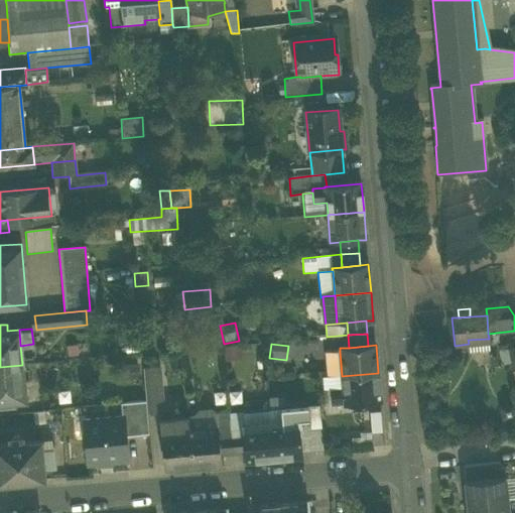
[(240,346),(223,348),(224,363),(241,361),(240,346)]
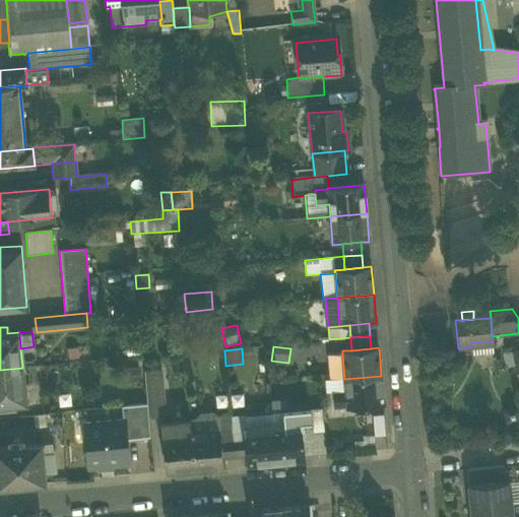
[(344,379),(342,354),(327,356),(329,381),(344,379)]
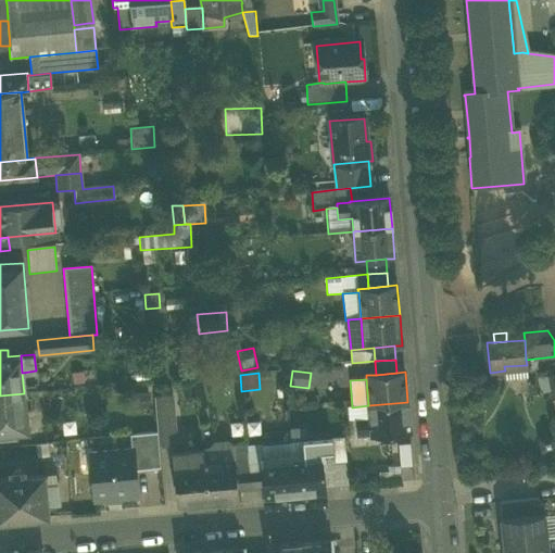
[(27,431),(24,393),(0,396),(0,434),(1,441),(15,439),(15,432),(27,431)]
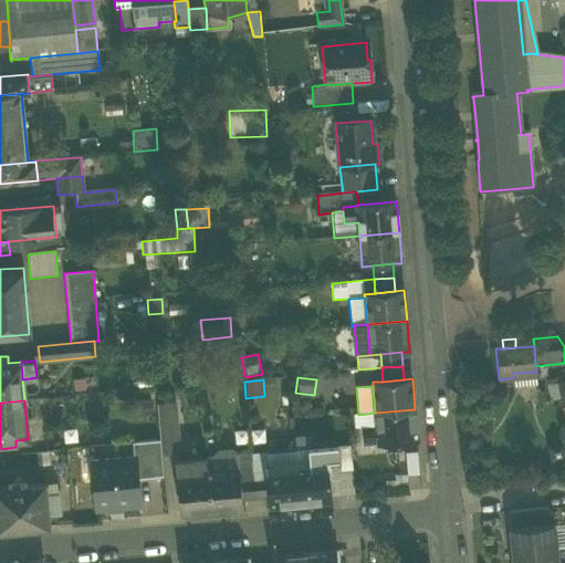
[(150,400),(131,402),(132,417),(152,416),(150,400)]
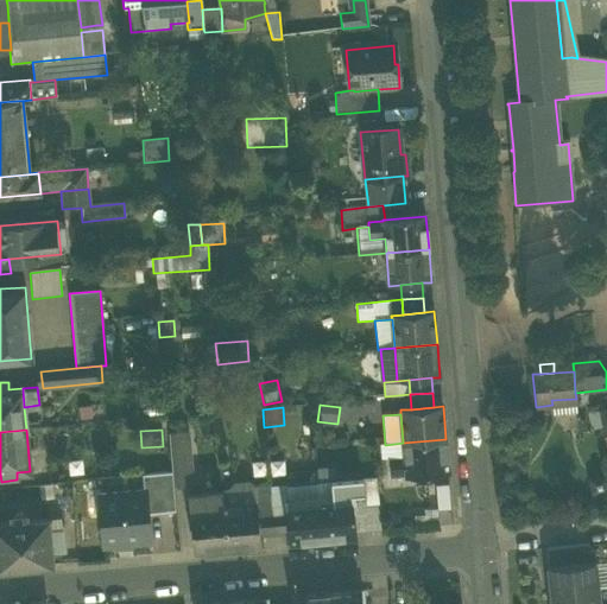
[(169,434),(174,489),(189,488),(184,433),(169,434)]
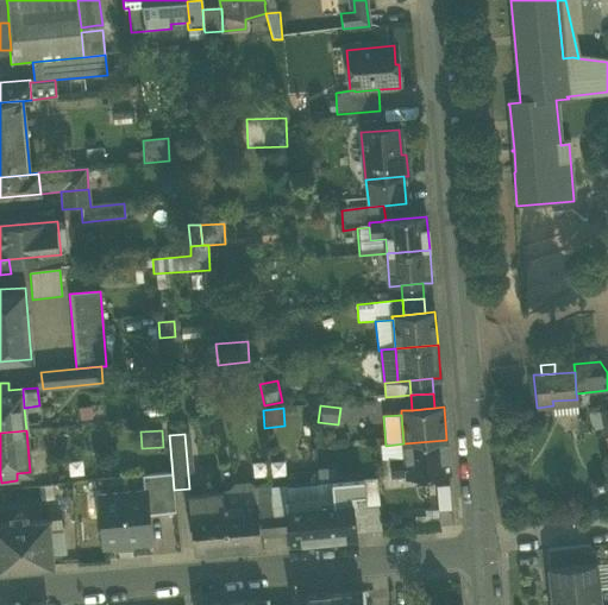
[(450,473),(446,440),(403,443),(405,459),(407,477),(450,473)]
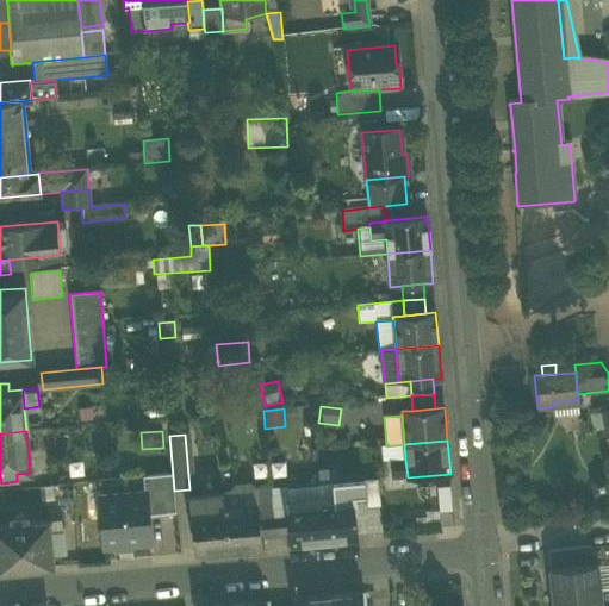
[(405,460),(404,444),(386,447),(380,447),(381,462),(391,461),(405,460)]
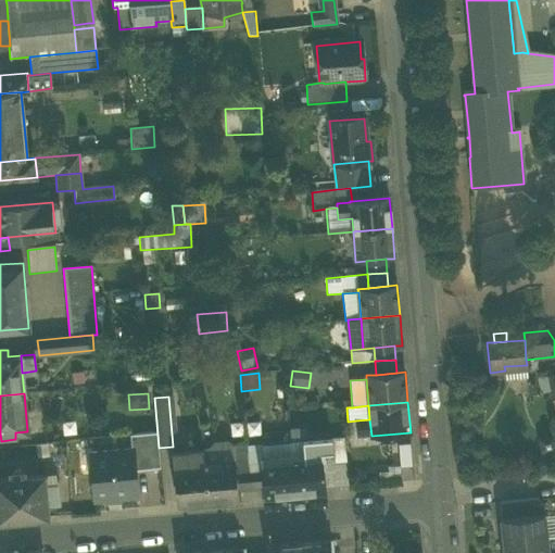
[(357,437),(371,436),(369,419),(356,420),(357,437)]
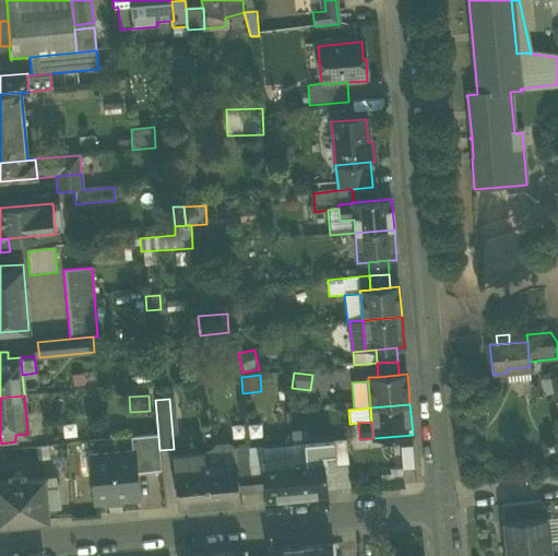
[(132,453),(134,473),(161,470),(158,453),(157,436),(131,438),(132,453)]
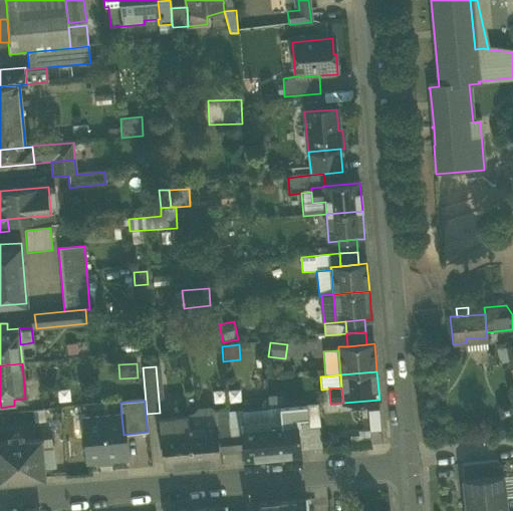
[(306,405),(295,406),(297,420),(307,419),(306,405)]
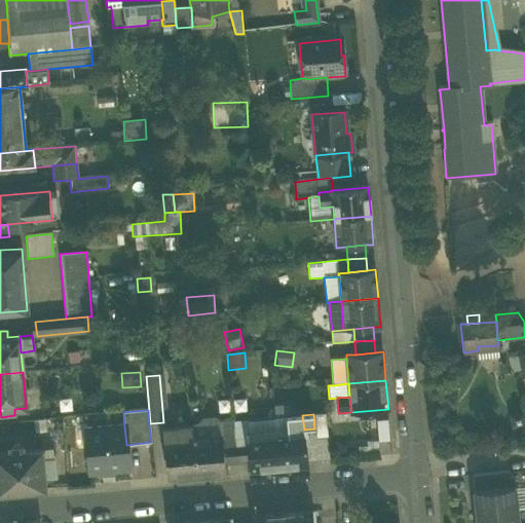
[(326,414),(313,414),(314,428),(315,439),(328,438),(326,414)]
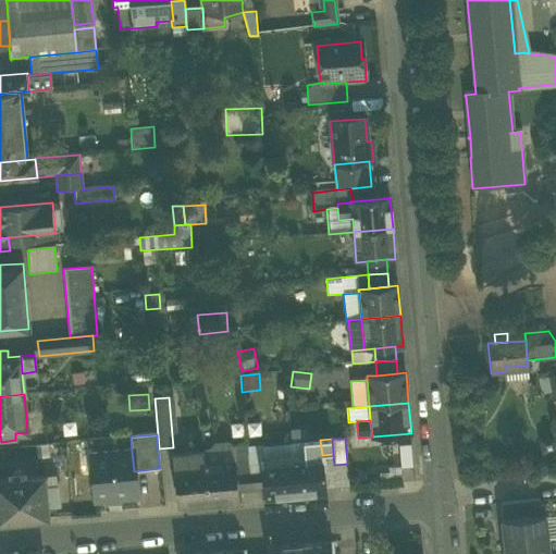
[(305,441),(306,455),(322,455),(320,440),(305,441)]
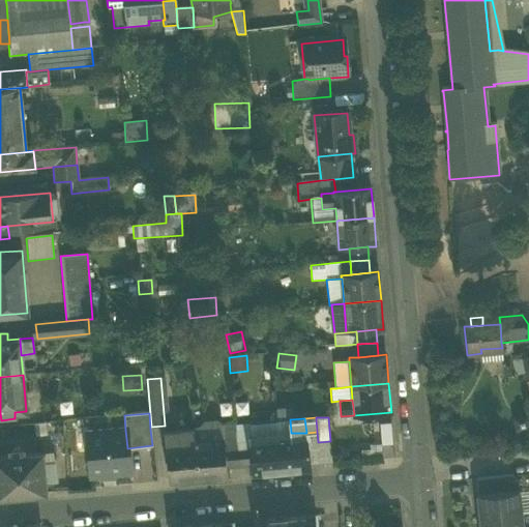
[(277,435),(290,434),(289,420),(276,421),(276,422),(277,435)]
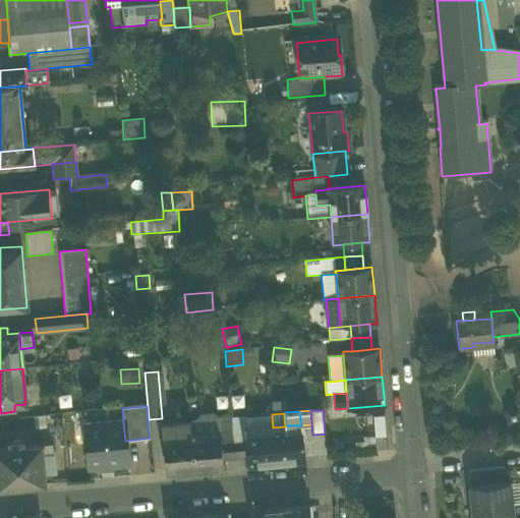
[(190,421),(191,435),(220,433),(219,418),(217,418),(213,414),(201,416),(197,421),(190,421)]
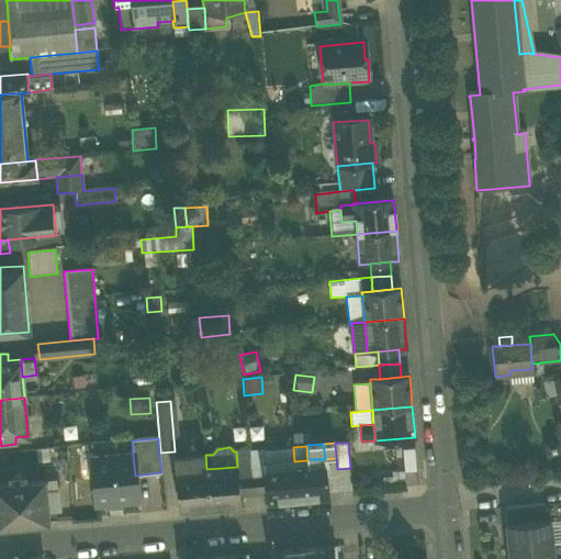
[(267,448),(249,450),(254,495),(267,494),(264,465),(268,464),(267,450),(267,448)]
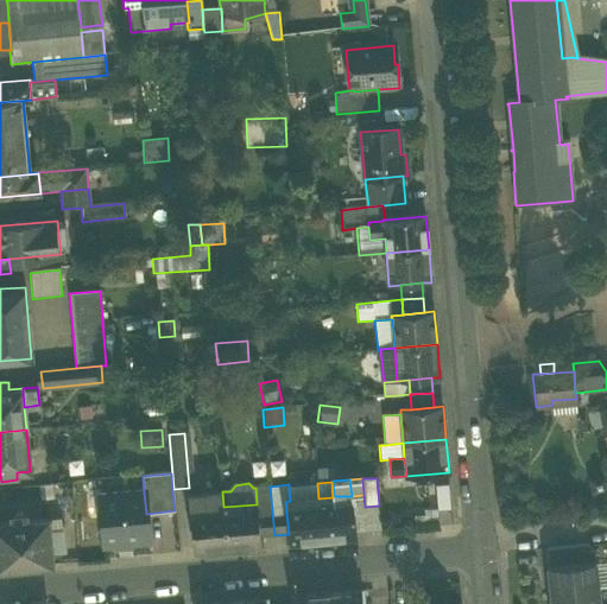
[(290,501),(318,498),(317,484),(289,487),(290,501)]
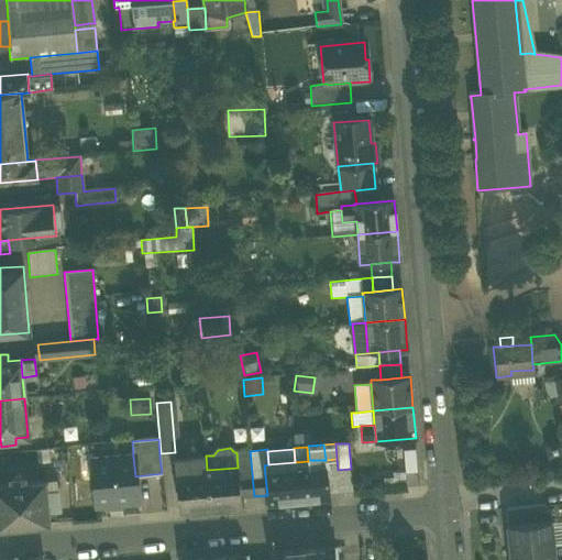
[(240,497),(254,496),(250,451),(237,452),(238,468),(240,497)]
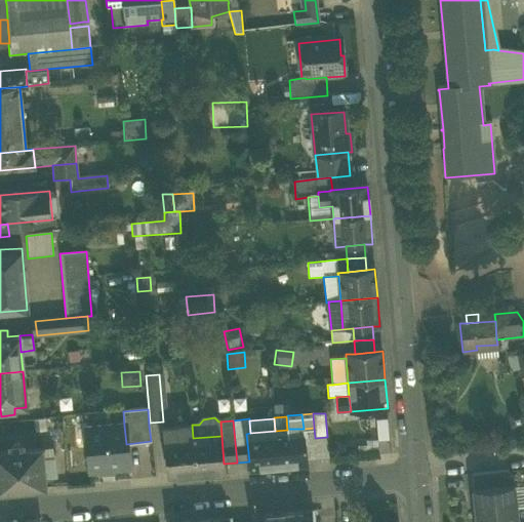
[(387,420),(375,422),(377,442),(389,441),(387,420)]
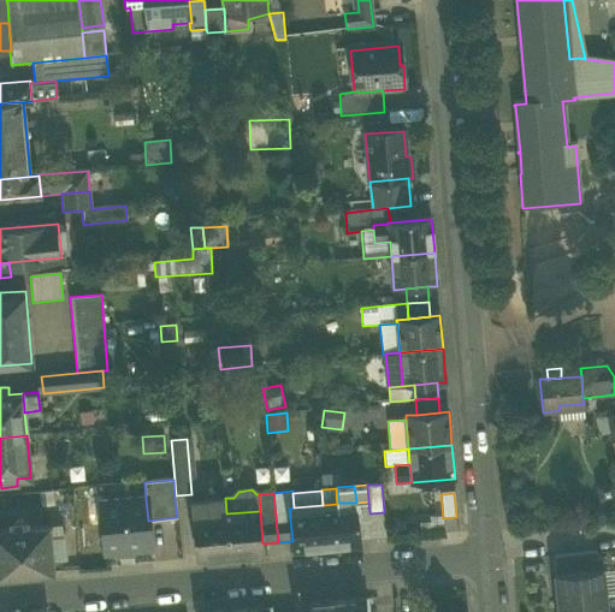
[(191,501),(193,517),(226,514),(225,498),(191,501)]
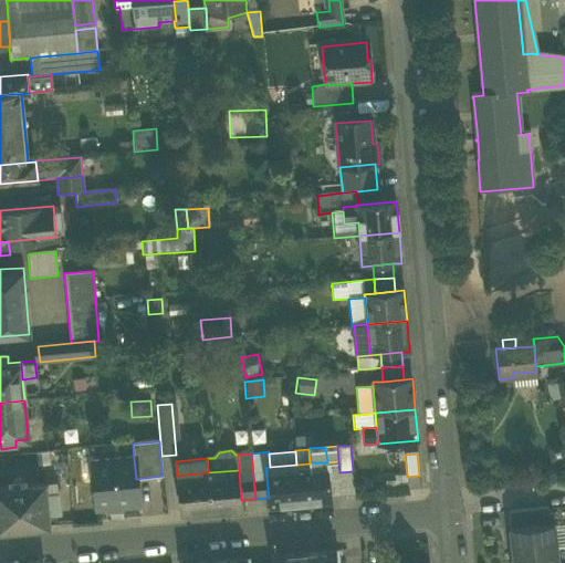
[(108,509),(108,511),(122,510),(122,508),(138,506),(136,479),(134,459),(93,462),(97,510),(108,509)]
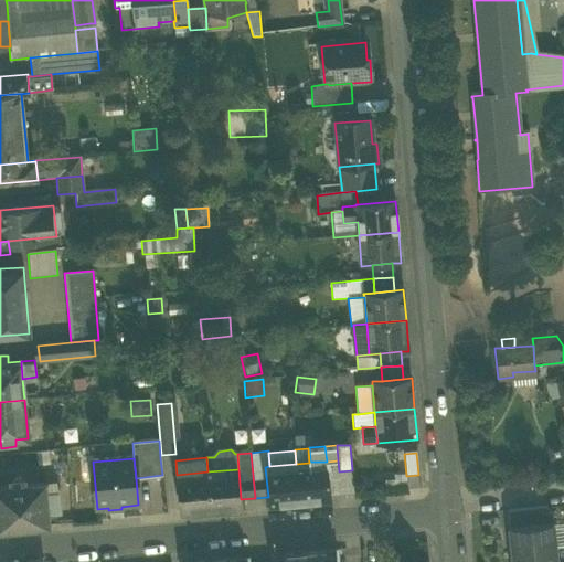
[(330,500),(327,462),(310,462),(309,463),(296,464),(299,502),(330,500)]
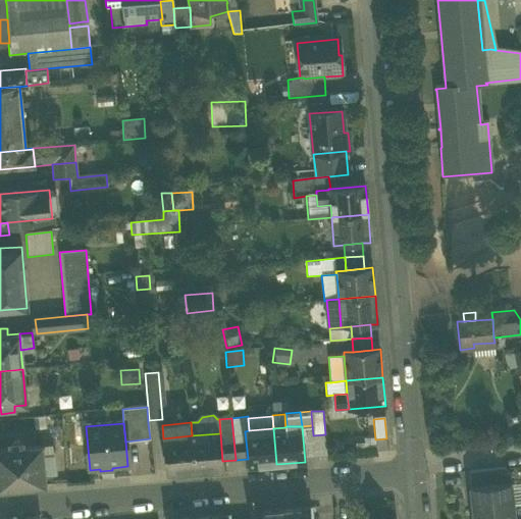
[(249,467),(276,464),(273,428),(249,430),(245,431),(248,459),(249,467)]
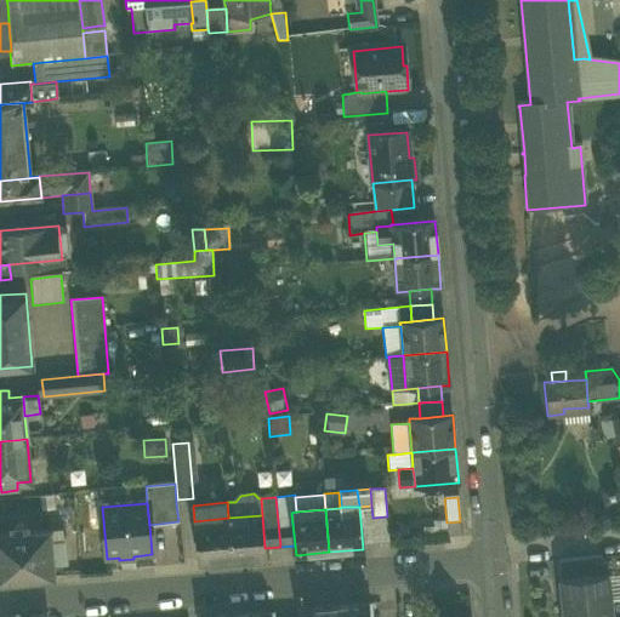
[(265,548),(262,515),(228,518),(232,561),(254,560),(254,559),(266,558),(265,548)]
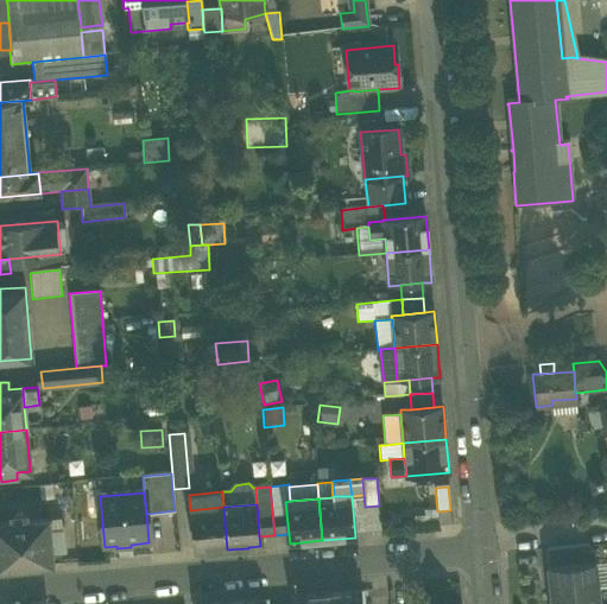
[(227,550),(223,507),(190,510),(194,552),(206,551),(206,552),(227,550)]
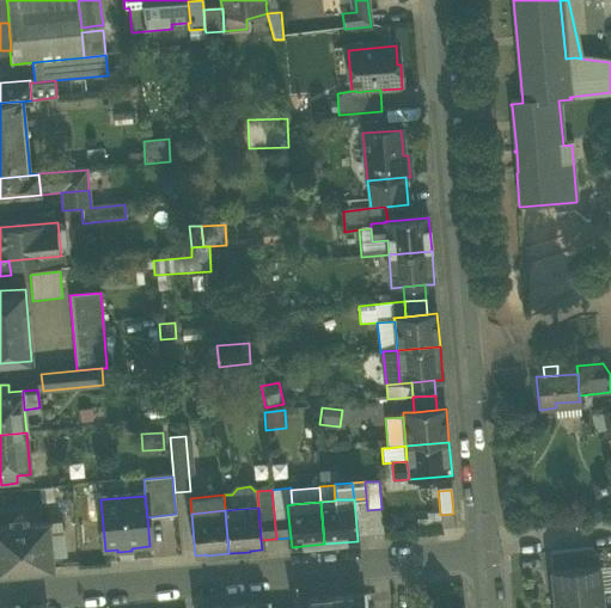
[(0,573),(52,569),(50,556),(63,554),(62,535),(49,536),(48,523),(25,524),(25,519),(11,520),(12,526),(0,527),(0,573)]
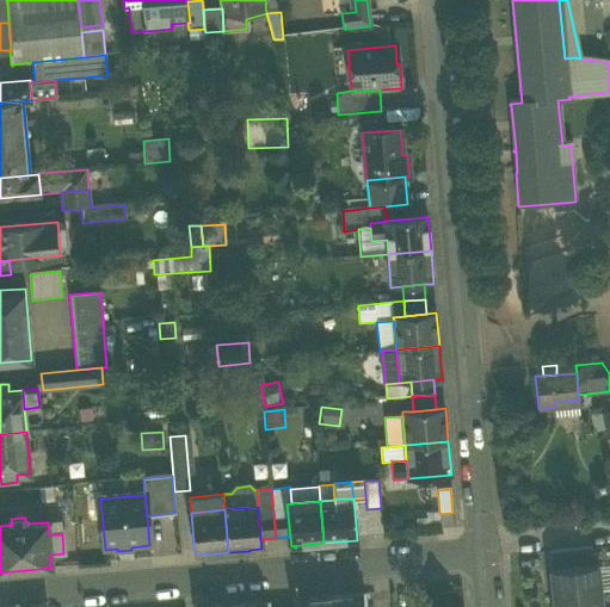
[(548,553),(550,570),(593,567),(591,549),(548,553)]
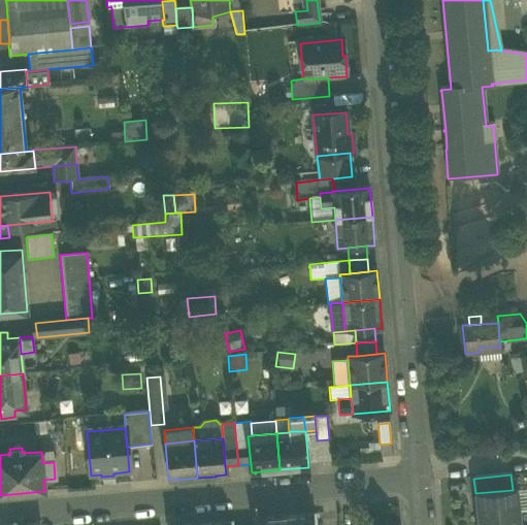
[(475,493),(478,517),(519,512),(517,489),(513,490),(475,493)]
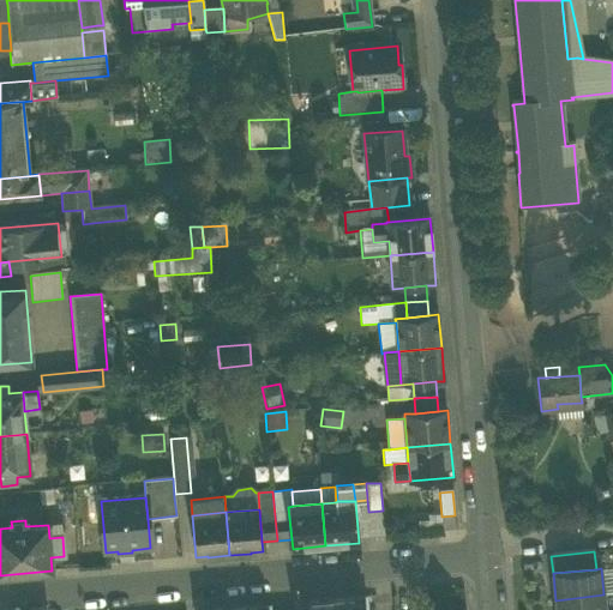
[(556,601),(557,609),(605,609),(604,595),(556,601)]
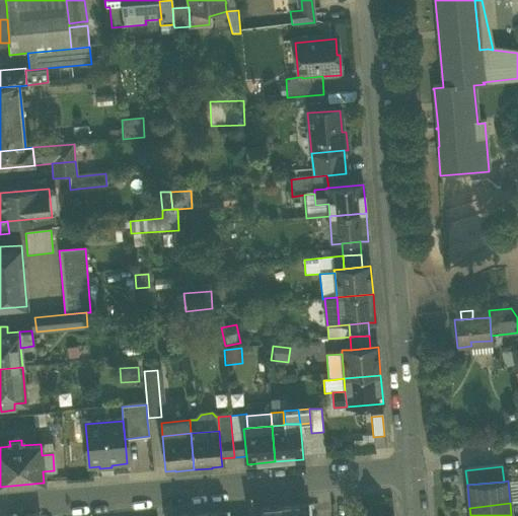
[(308,515),(307,506),(297,507),(279,509),(280,515),(308,515)]
